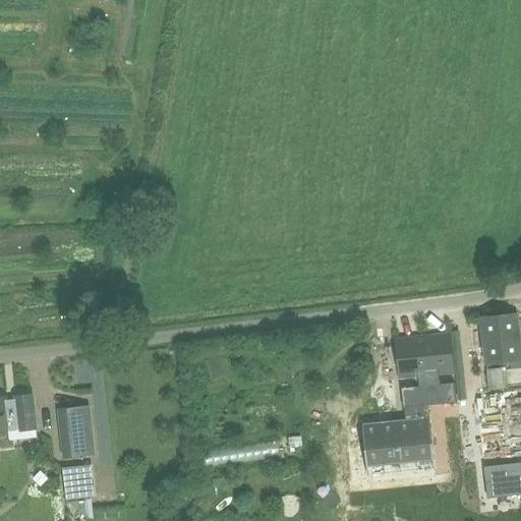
[(479,316),(485,364),(520,359),(520,348),(516,311),(479,316)]
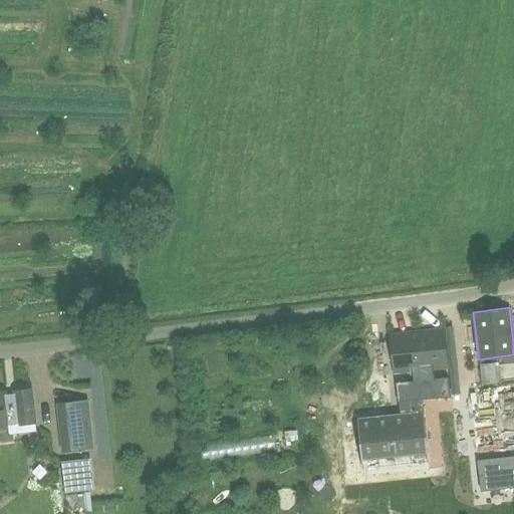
[(446,367),(442,330),(392,335),(395,372),(446,367)]
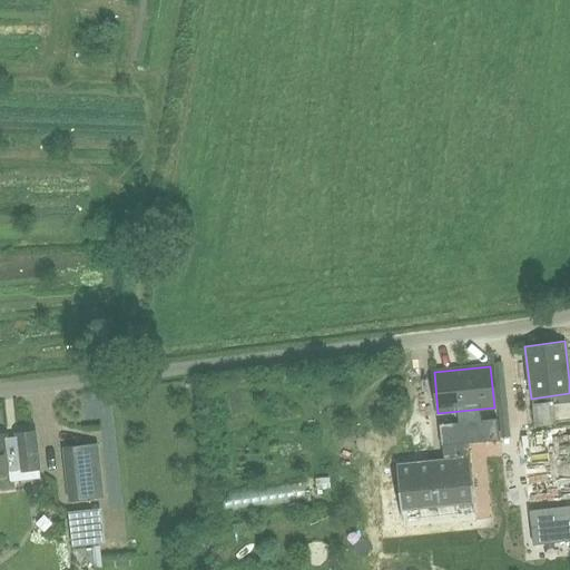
[(533,426),(557,424),(553,401),(530,404),(533,426)]
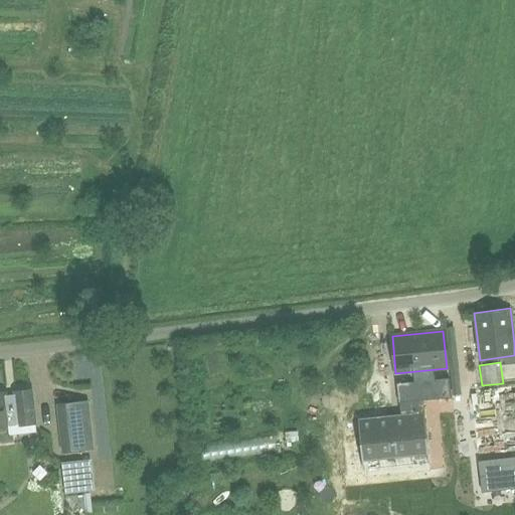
[(421,409),(420,399),(451,396),(449,378),(396,383),(399,411),(353,415),(358,459),(424,453),(419,409),(421,409)]
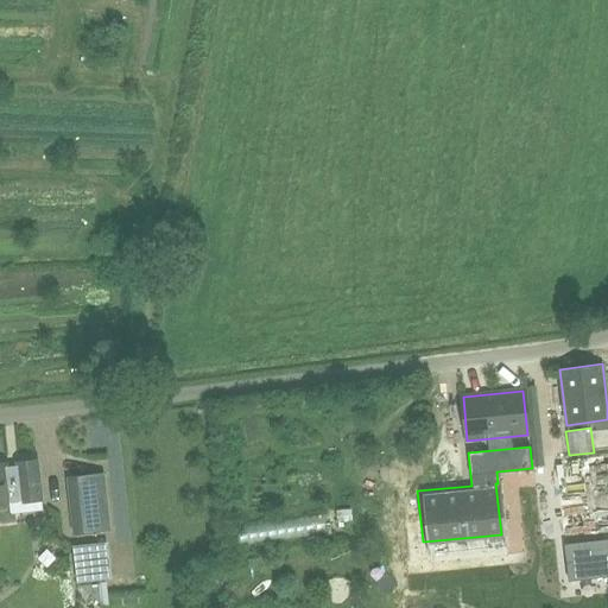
[(19,461),(19,467),(8,468),(8,462),(0,462),(0,520),(13,520),(12,502),(23,501),(42,500),(38,460),(19,461)]
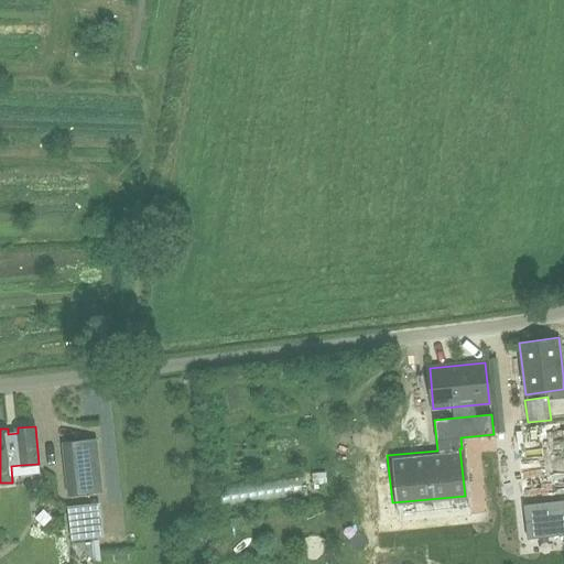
[(102,491),(98,438),(61,442),(66,495),(102,491)]
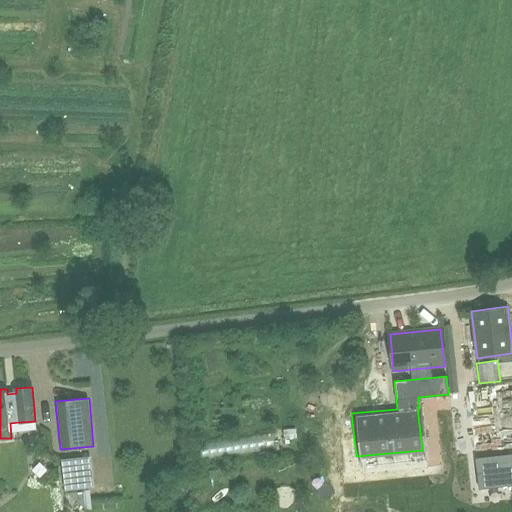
[(481,420),(500,421),(500,400),(481,400),(481,420)]
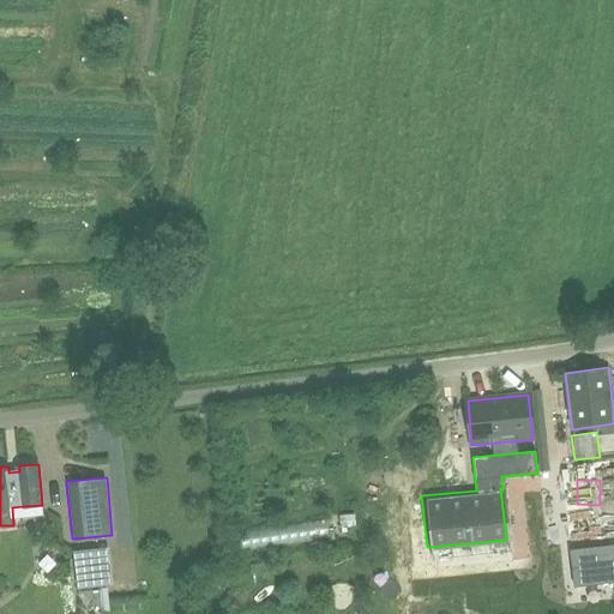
[(613,545),(570,551),(573,587),(613,581),(613,545)]
